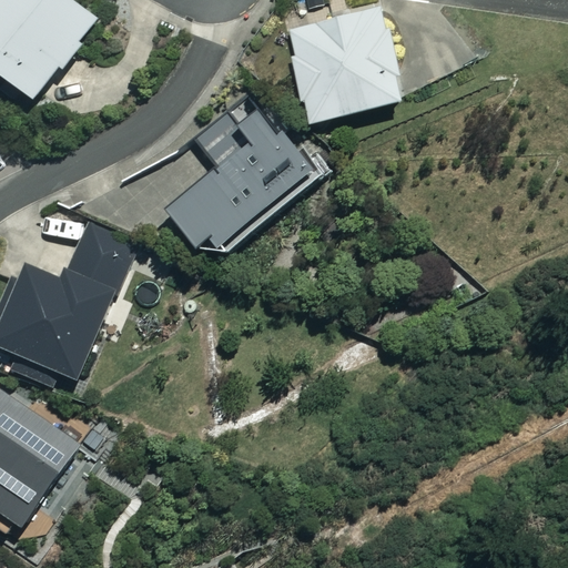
[(95,19),(68,0),(0,0),(0,81),(33,105),(95,19)]
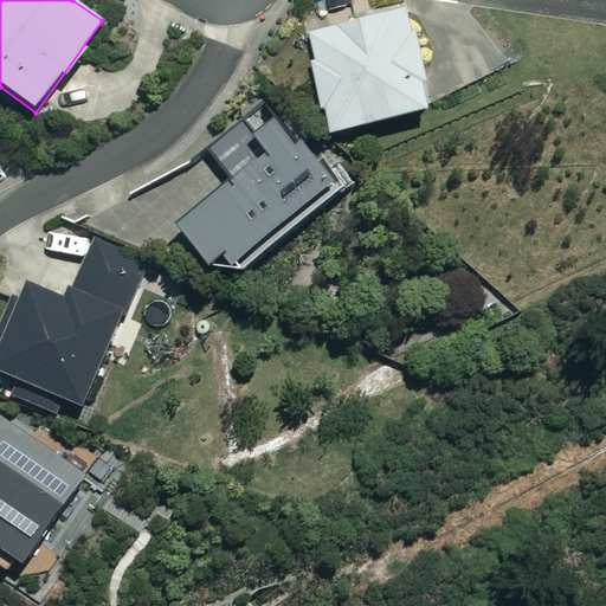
[(431,108),(405,8),(303,34),(329,134),(431,108)]
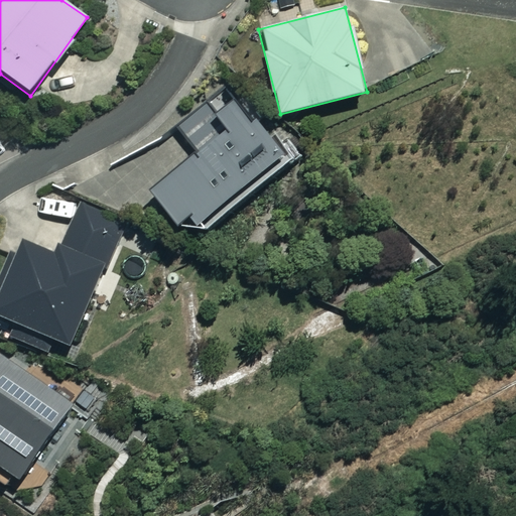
[(148,192),(175,227),(204,231),(302,153),(280,126),(267,136),(230,89),(179,128),(199,153),(148,192)]
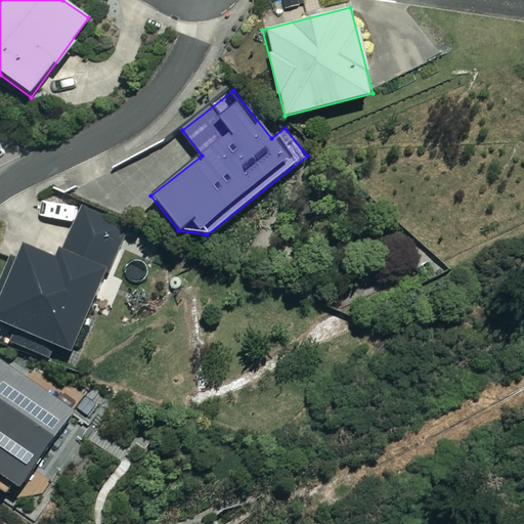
[(125,225),(84,208),(60,262),(23,247),(0,299),(0,322),(71,353),(125,225)]
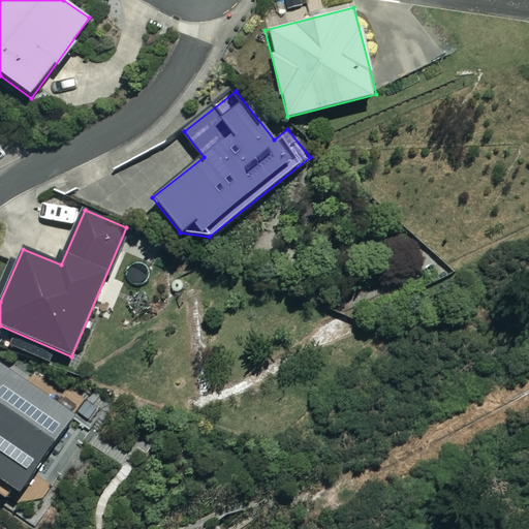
[(71,413),(0,364),(0,494),(11,502),(71,413)]
